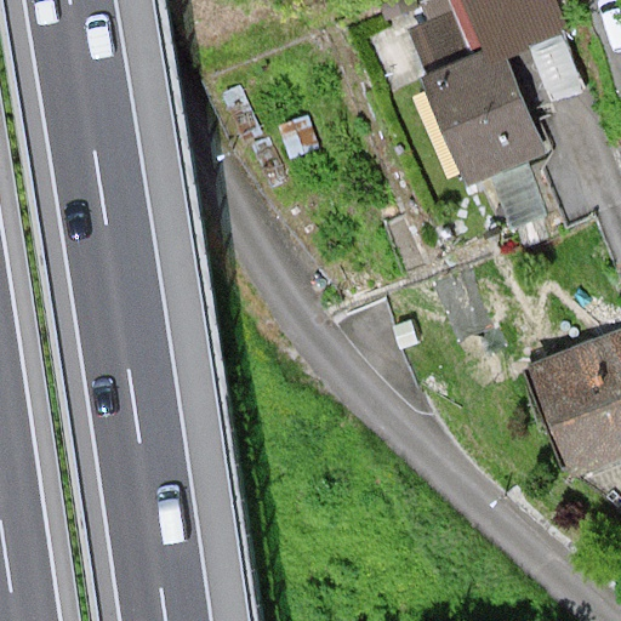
[(417,0),(391,0),(380,5),(388,21),(420,7),(417,0)]
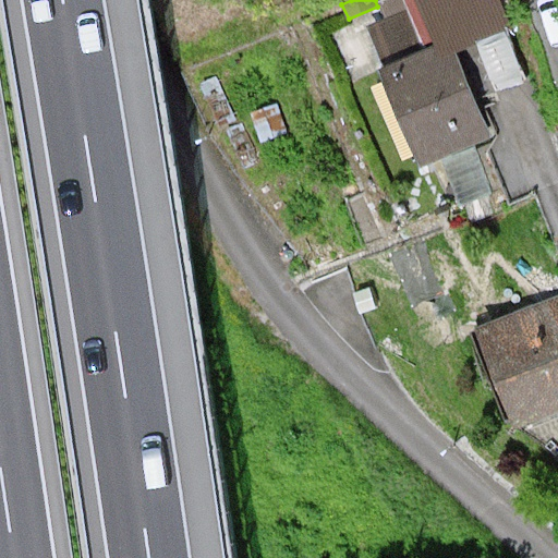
[(377,0),(378,0),(386,19),(416,4),(414,0),(377,0)]
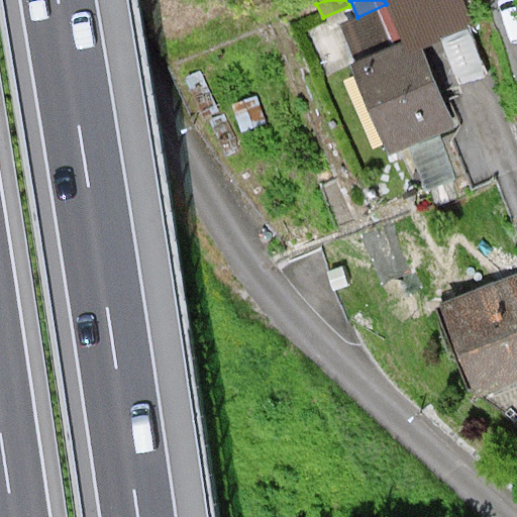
[(475,27),(463,0),(384,0),(386,4),(404,42),(407,52),(420,45),(475,27)]
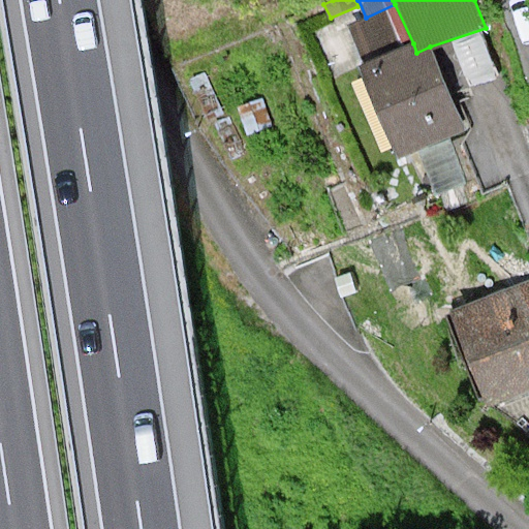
[(366,18),(348,26),(365,63),(413,43),(395,4),(366,18)]
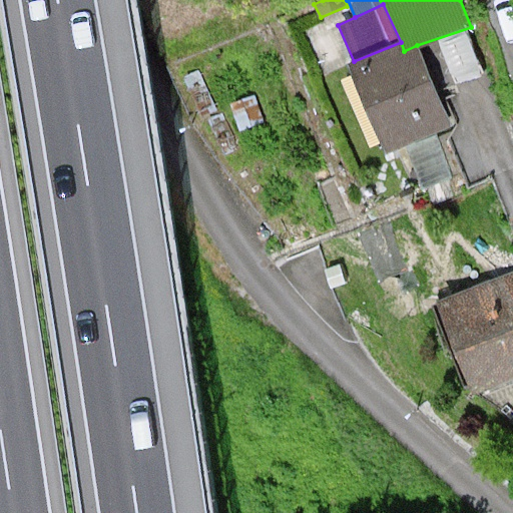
[(354,61),(348,64),(385,156),(451,130),(417,45),(404,51),(401,42),(354,61)]
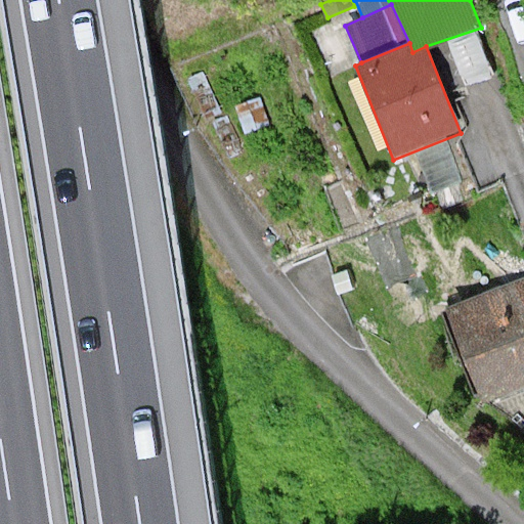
[(523,282),(445,313),(481,406),(523,390),(523,282)]
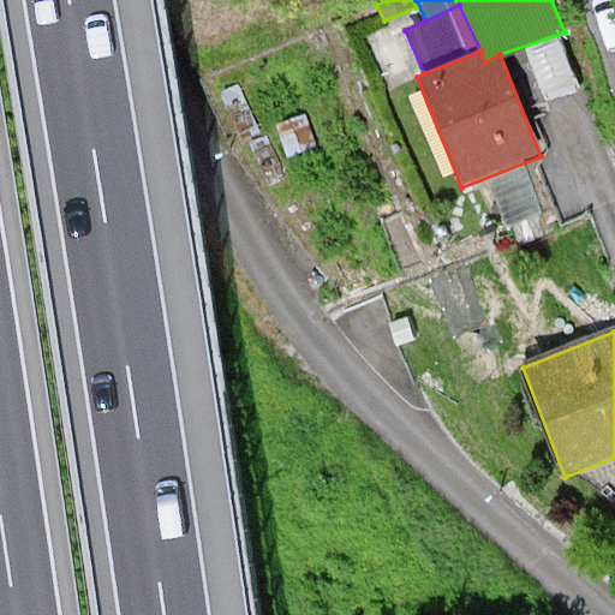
All buildings are outlined.
